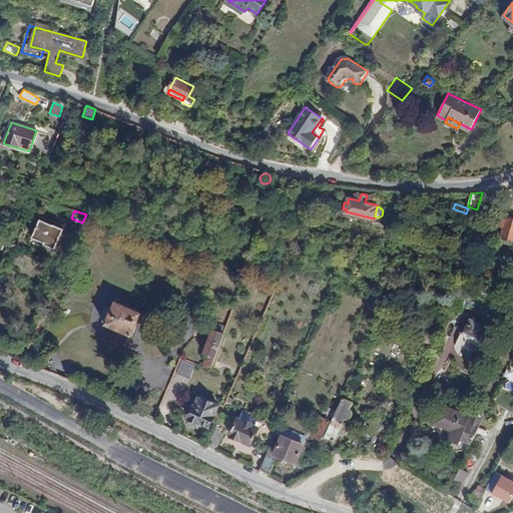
[(502,237),(512,239),(512,218),(506,217),(502,237)]
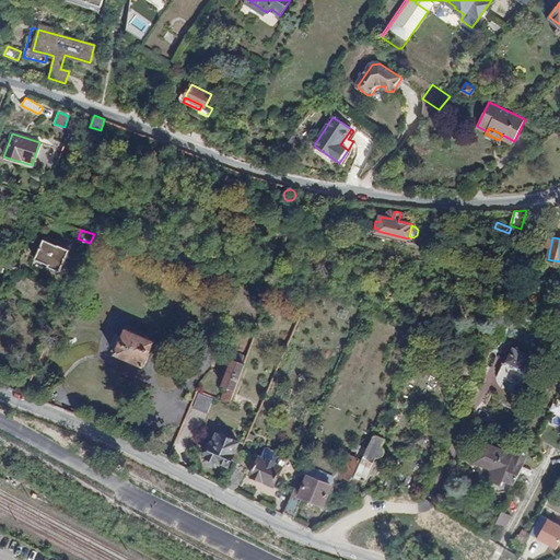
[(35,258),(48,264),(47,266),(59,271),(69,251),(60,246),(61,243),(55,241),(54,243),(44,238),(35,258)]
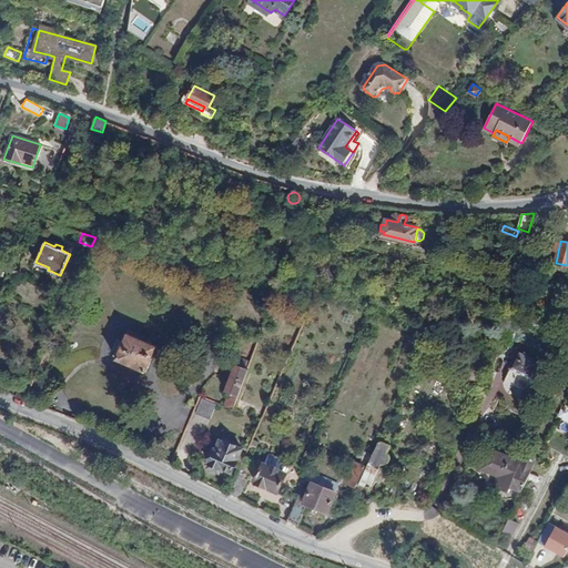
[(517,274),(524,250),(514,246),(507,271),(517,274)]
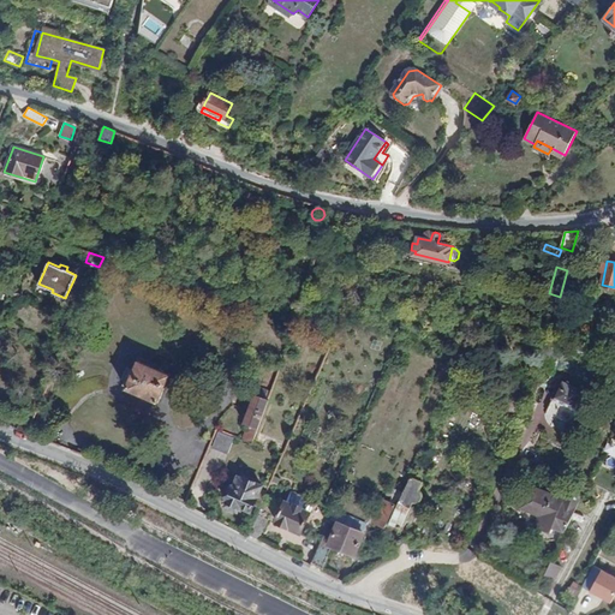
[(35,291),(51,298),(52,292),(53,290),(39,284),(35,291)]
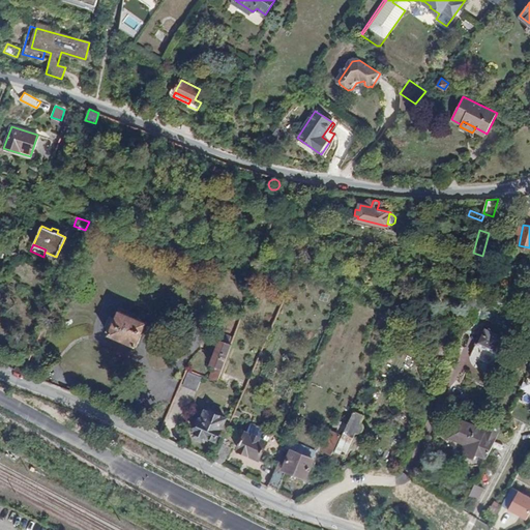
[(479,311),(482,301),(470,297),(469,301),(467,306),(479,311)]
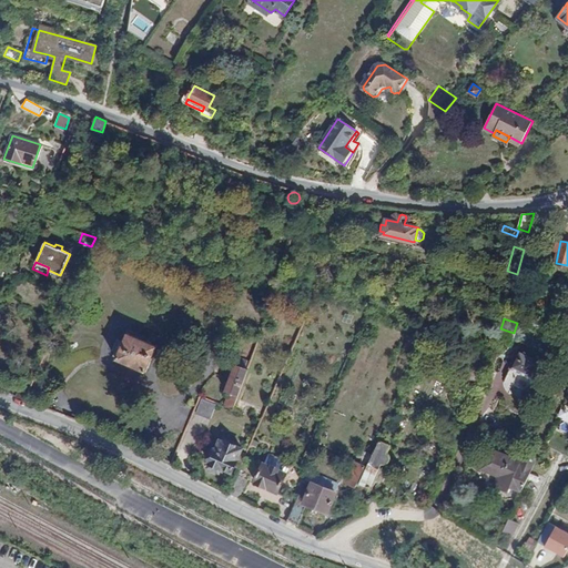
[(115,358),(145,372),(156,346),(128,333),(123,341),(120,340),(113,355),(117,357),(115,358)]
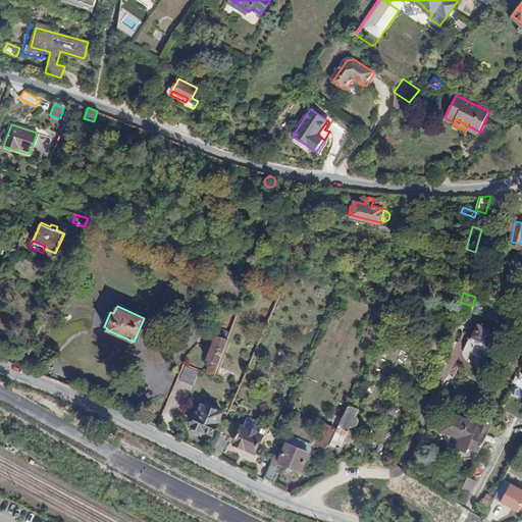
[(477,322),(470,337),(492,347),(500,331),(477,322)]
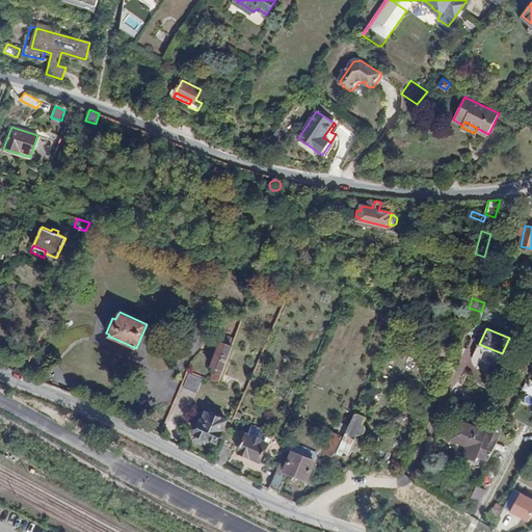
[(437,340),(431,352),(444,358),(450,346),(437,340)]
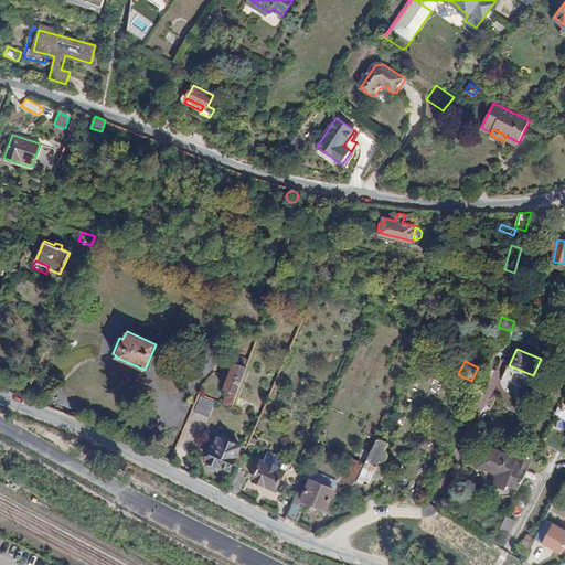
[(223,403),(233,406),(247,368),(234,362),(225,388),(228,390),(223,403)]
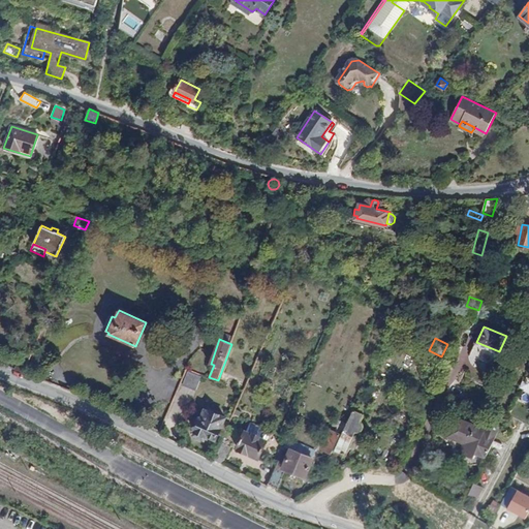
[(16,369),(24,372),(30,358),(22,353),(16,369)]
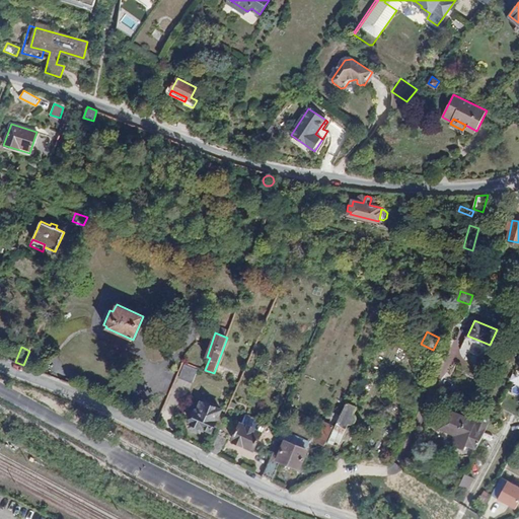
[(189,365),(189,364),(186,362),(180,375),(194,381),(199,369),(189,365)]
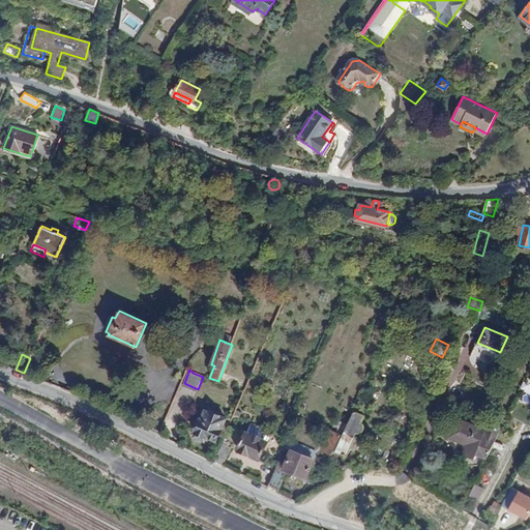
[(204,440),(206,436),(216,441),(226,419),(213,413),(212,415),(205,412),(202,418),(200,417),(195,431),(196,432),(195,436),(204,440)]
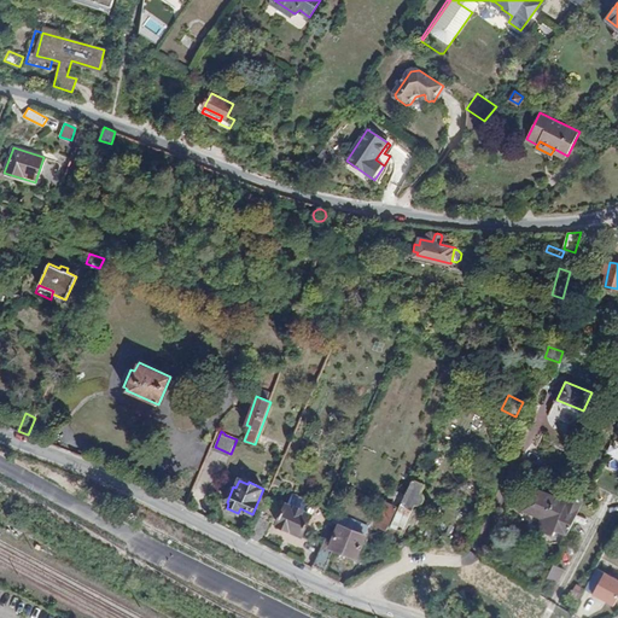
[(406,496),(402,505),(413,509),(414,506),(417,506),(418,506),(420,505),(421,505),(423,502),(423,501),(423,499),(423,497),(421,496),(420,494),(423,485),(413,481),(406,496)]
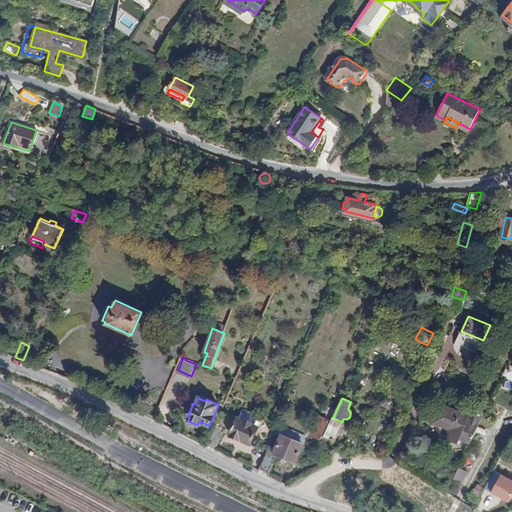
[(471,443),(485,414),(470,408),(467,415),(441,405),(433,422),(451,429),(448,438),(457,442),(459,438),(471,443)]
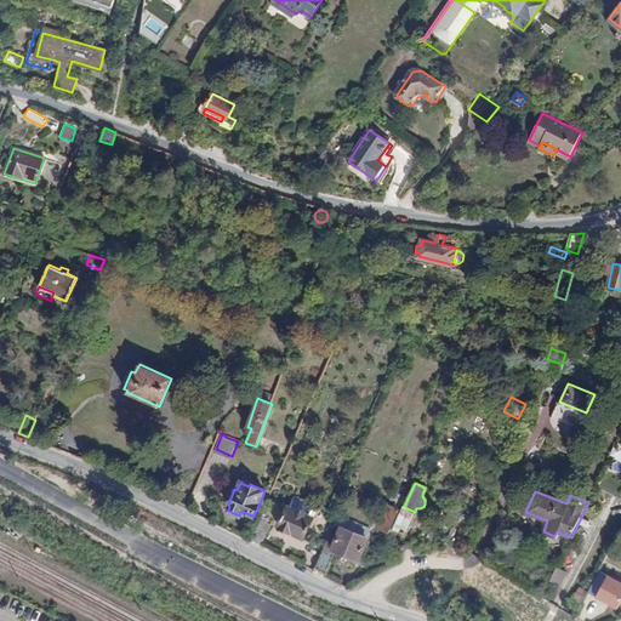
[(404,507),(408,499),(394,493),(379,527),(388,531),(398,508),(403,510),(404,507)]
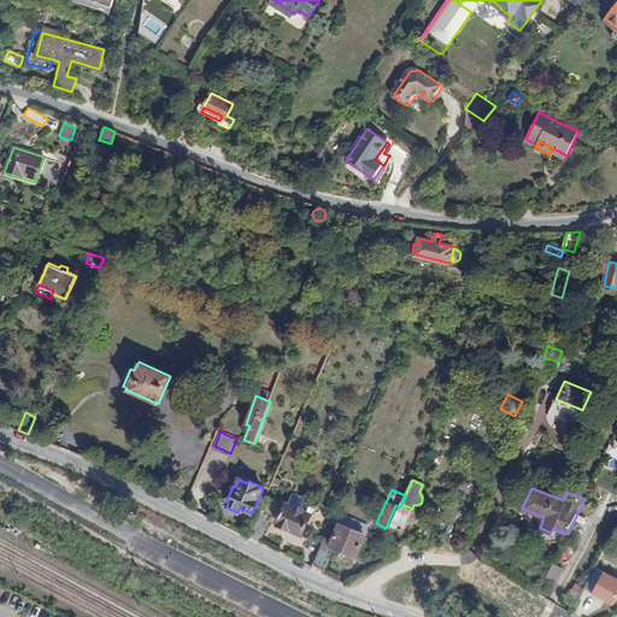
[(315,501),(293,492),(288,504),(278,524),(303,535),(311,515),(310,513),(315,501)]
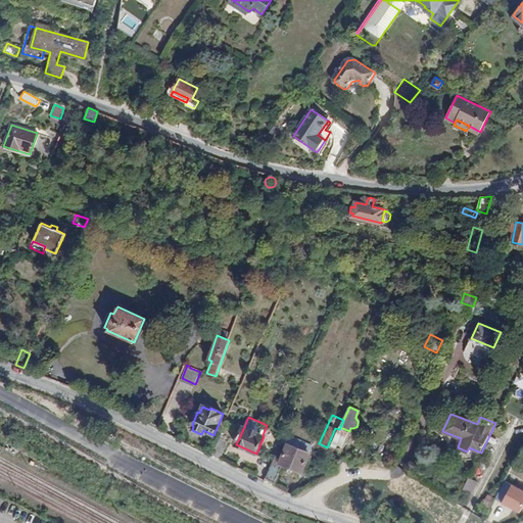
[(341,448),(349,431),(340,427),(339,429),(332,444),(340,448),(341,448)]
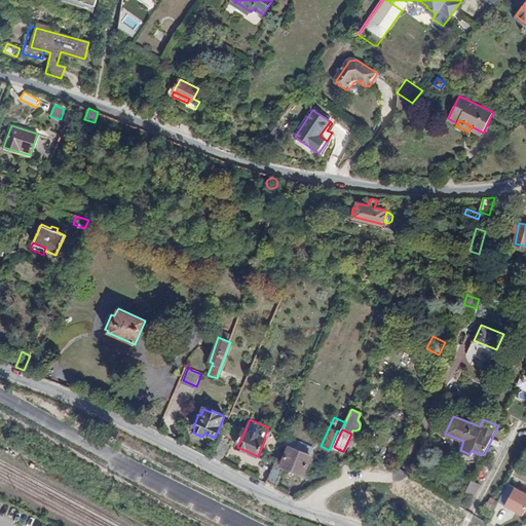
[(230,444),(222,441),(214,458),(222,461),(230,444)]
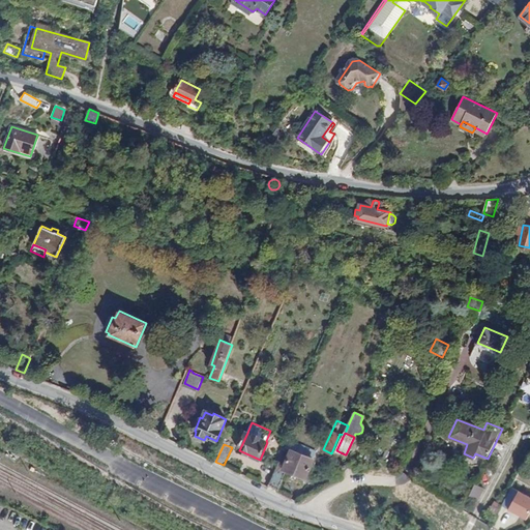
[(285,448),(269,486),(278,490),(286,470),(305,477),(313,459),(310,458),(313,450),(295,444),(293,451),(285,448)]
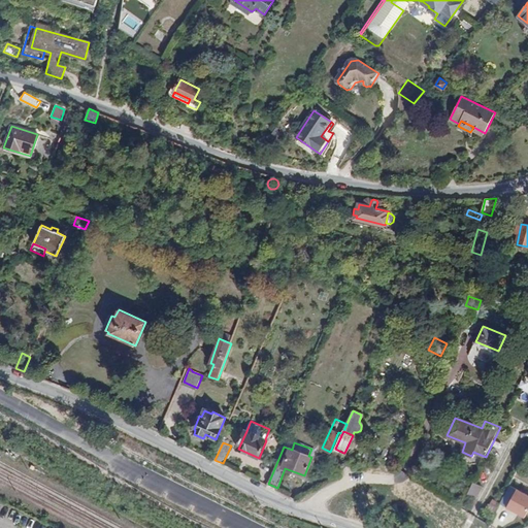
[(4,458),(15,464),(19,458),(7,452),(4,458)]
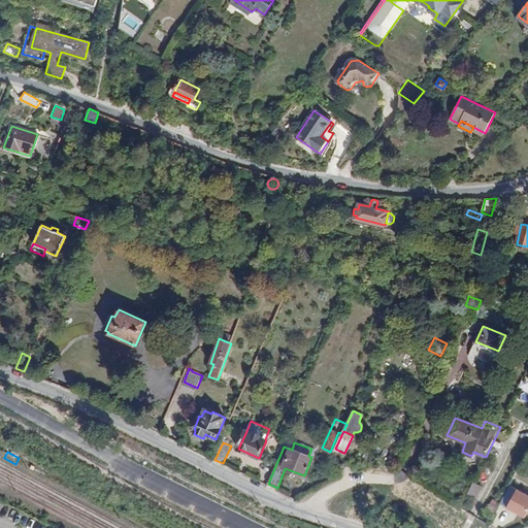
[(400,466),(404,457),(395,453),(391,462),(400,466)]
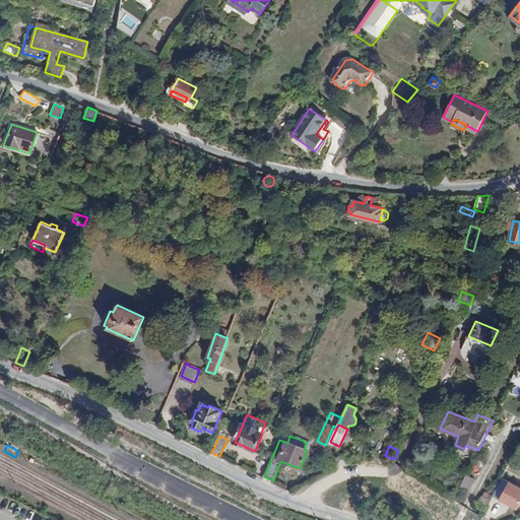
[(352,473),(371,474),(372,465),(352,464),(352,473)]
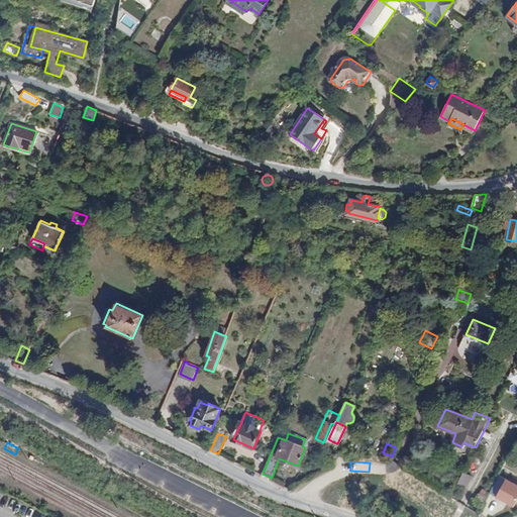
[(469,487),(472,475),(461,472),(457,484),(469,487)]
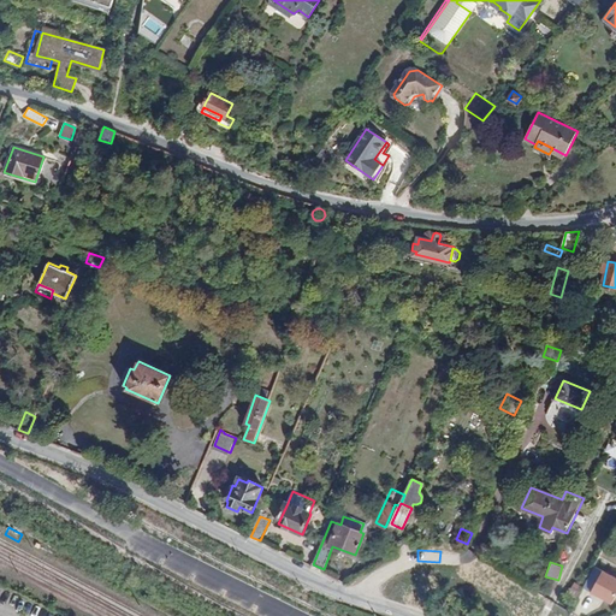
[(591,590),(599,569),(593,567),(584,587),(591,590)]
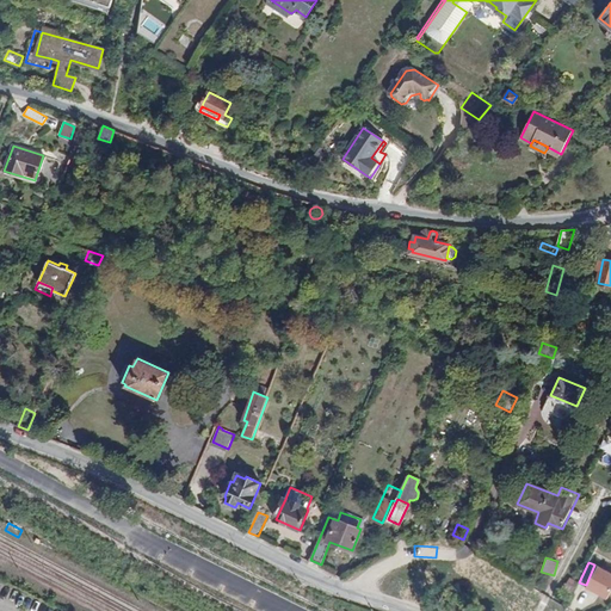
[(609,597),(610,591),(610,571),(594,565),(585,587),(609,597)]
